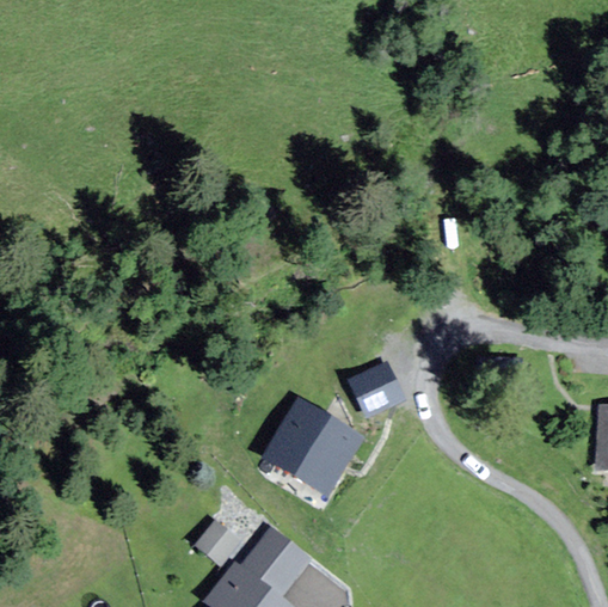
[(384,363),(348,381),(363,414),(400,396),(384,363)]
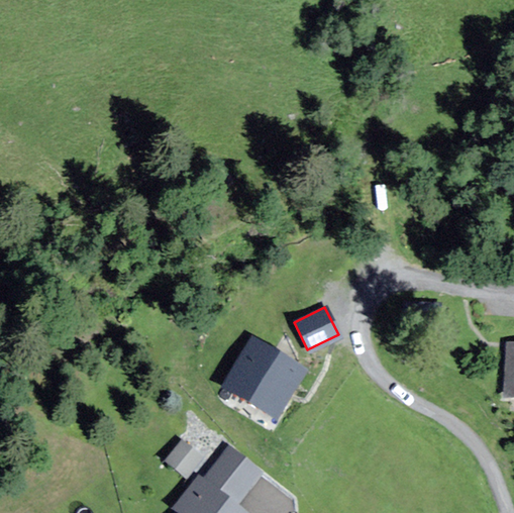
[(303,368),(249,337),(221,387),(275,417),(303,368)]
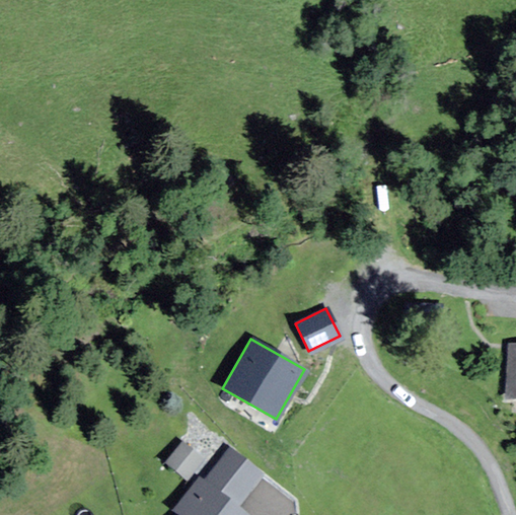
[(515,346),(507,346),(505,394),(515,394),(515,346)]
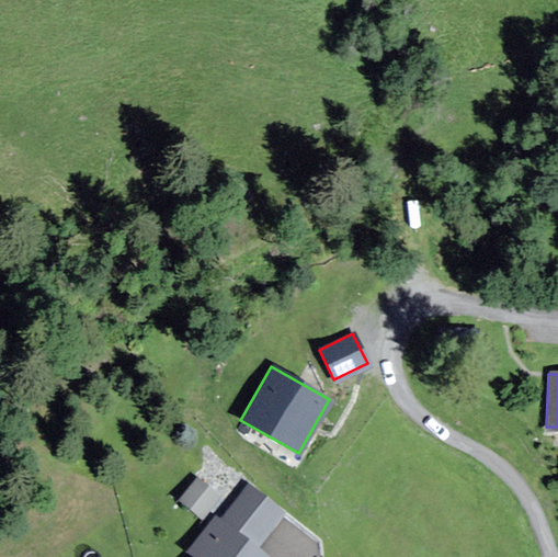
[(214,493),(195,478),(179,499),(197,514),(214,493)]
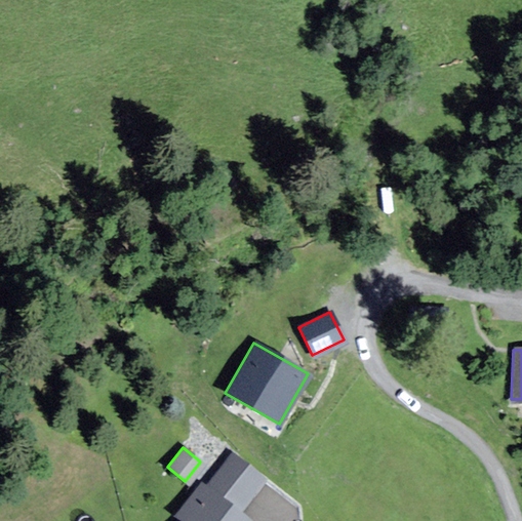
[(263,477),(230,452),(204,486),(199,483),(196,488),(174,516),(181,520),(245,520),(235,513),(263,477)]
